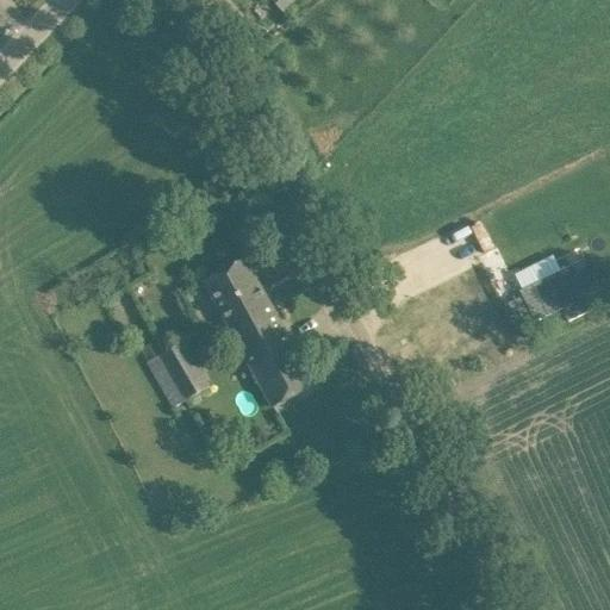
[(271,0),(281,12),(293,0),(271,0)]
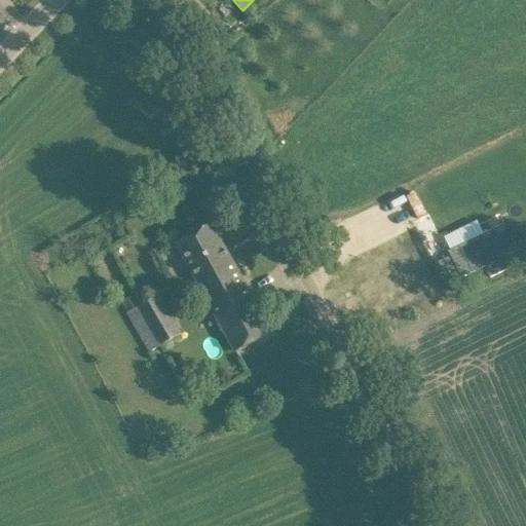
[(237,351),(254,342),(271,333),(212,223),(173,245),(237,351)]
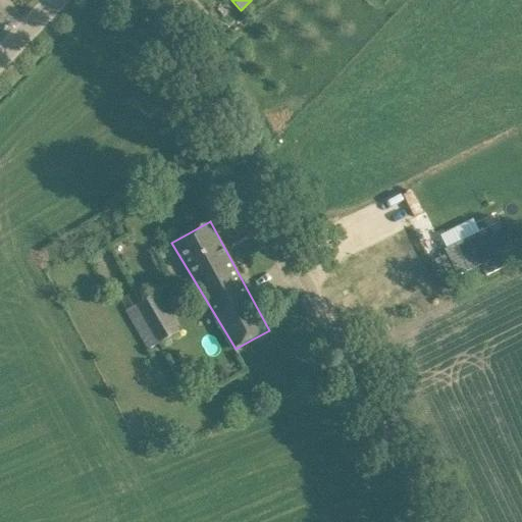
[(448,249),(445,250),(458,276),(481,265),(486,275),(508,265),(503,254),(514,249),(501,222),(480,232),(448,249)]
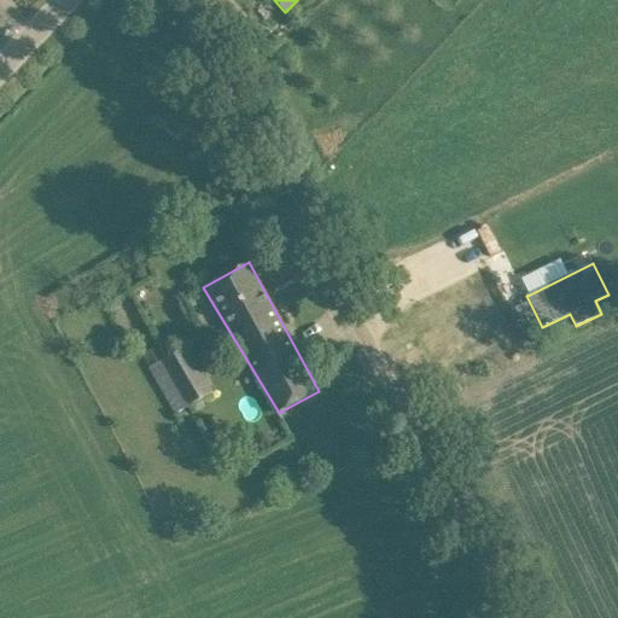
[(187,347),(150,367),(176,414),(213,394),(187,347)]
